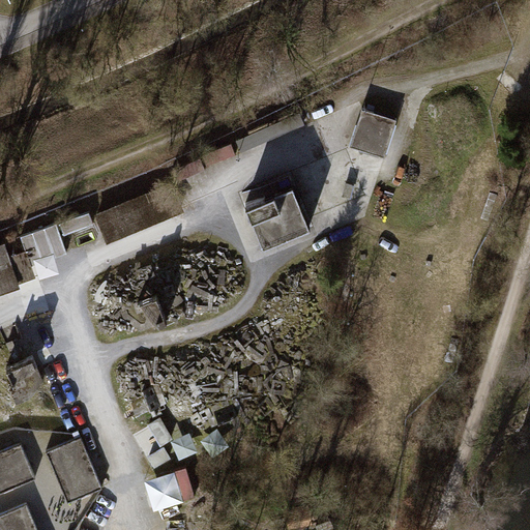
[(398,118),(362,107),(351,145),(385,156),(398,118)]
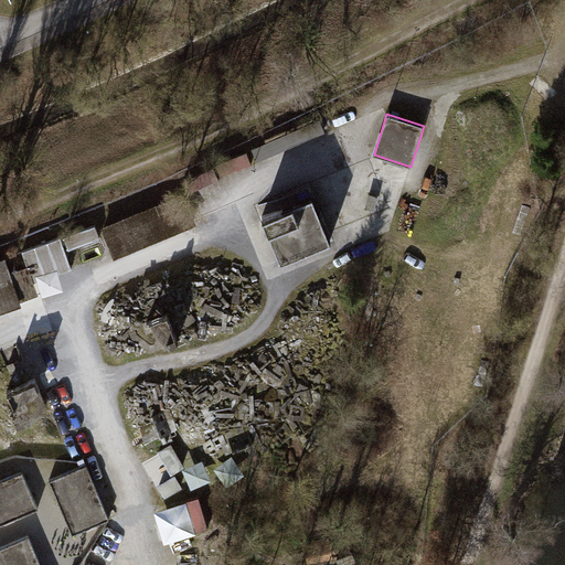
[(248,155),(184,181),(189,193),(254,168),(248,155)]
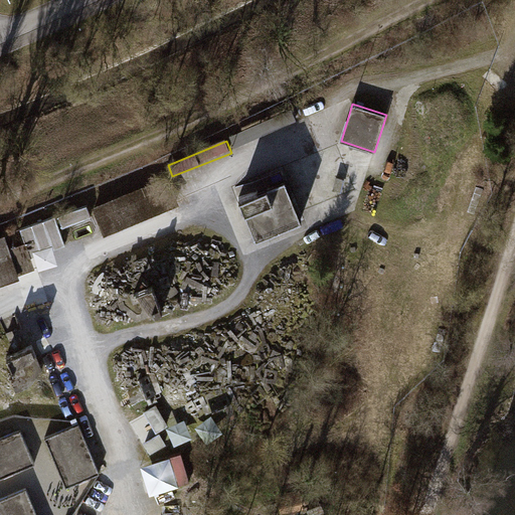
[(239,196),(255,236),(301,219),(285,178),(239,196)]
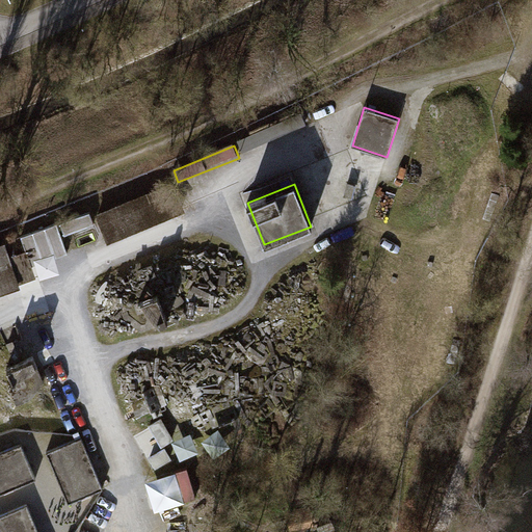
[(347,184),(344,195),(352,196),(354,185),(347,184)]
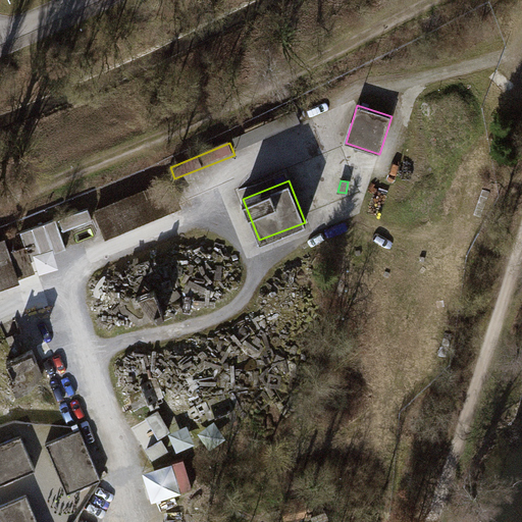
[(0,283),(17,278),(4,241),(0,242),(0,283)]
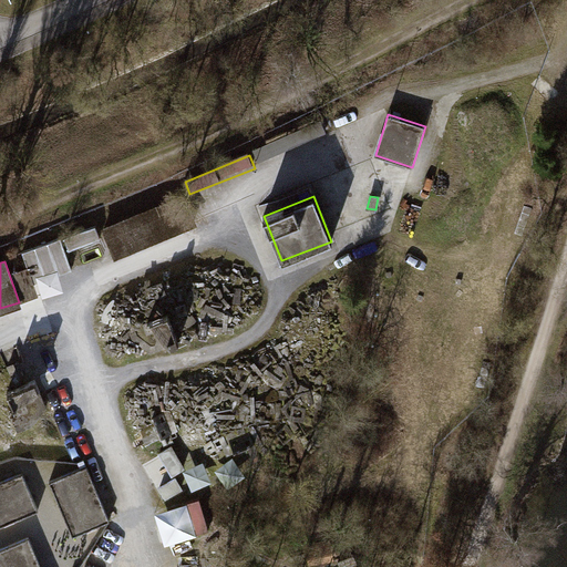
[(168,315),(129,330),(133,340),(151,353),(178,342),(168,315)]
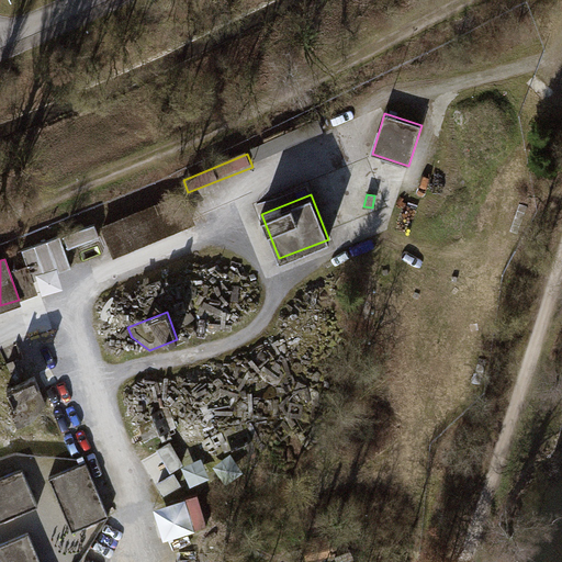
[(170,441),(156,450),(170,472),(183,464),(170,441)]
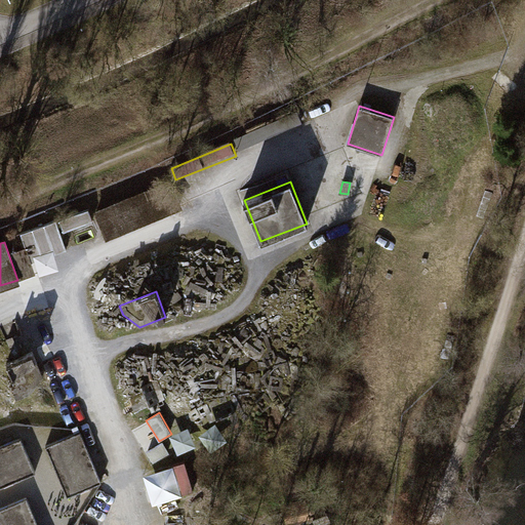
[(46,446),(67,496),(101,482),(80,432),(46,446)]
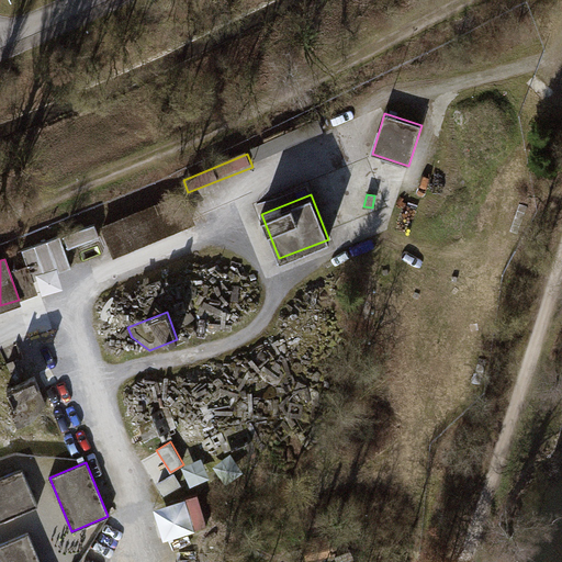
[(0,478),(0,519),(37,504),(23,469),(0,478)]
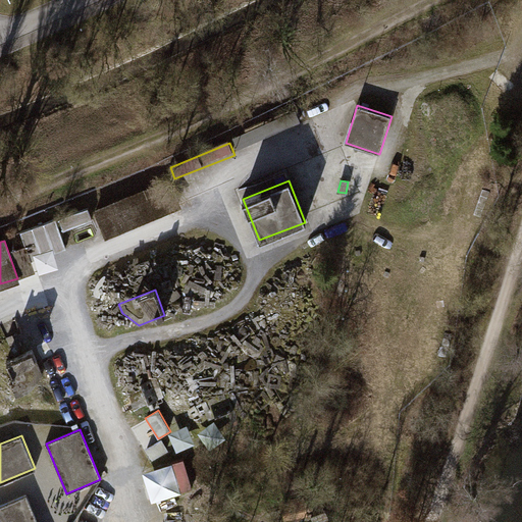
[(161,438),(146,448),(153,460),(168,451),(161,438)]
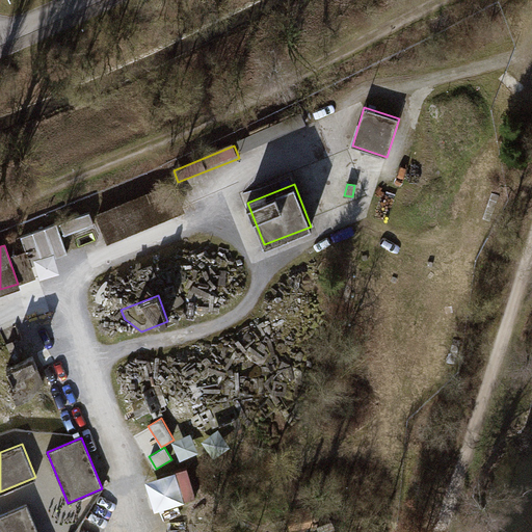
[(187,468),(175,471),(184,501),(196,497),(187,468)]
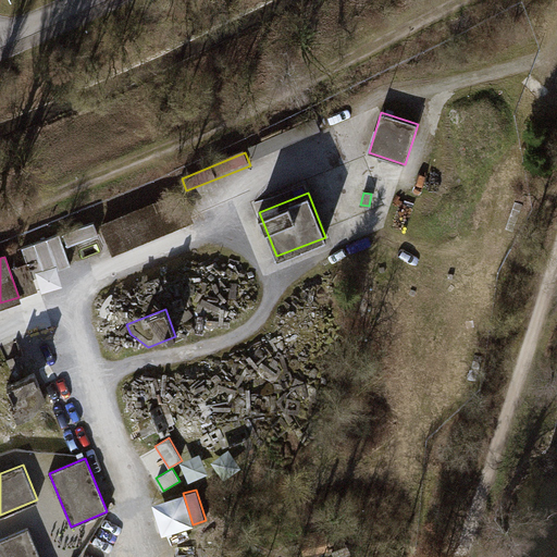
[(0,540),(0,556),(39,556),(27,529),(0,540)]
